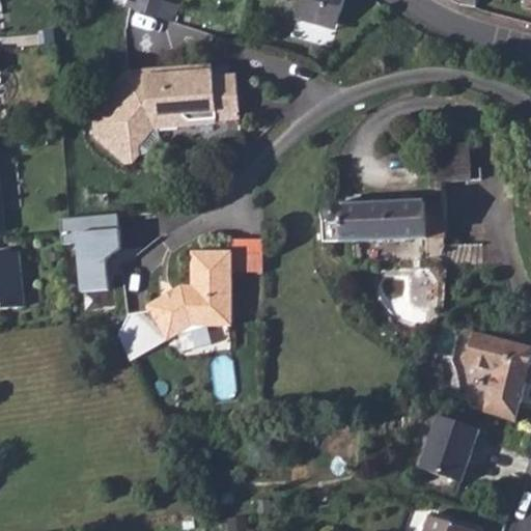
[(161,0),(149,0),(146,14),(157,17),(161,0)]
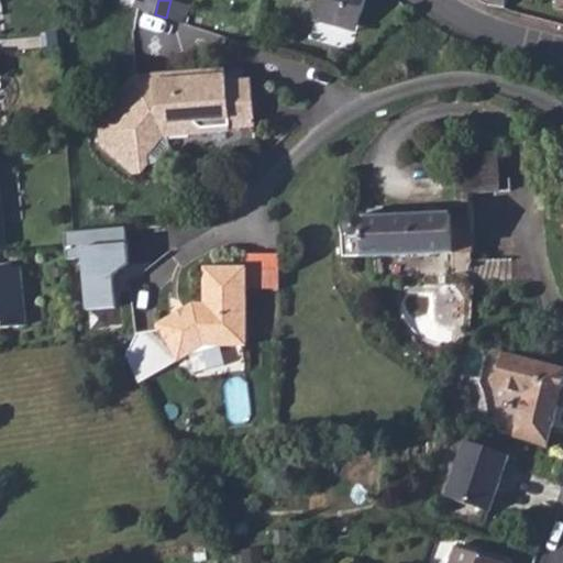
[(319,0),(313,19),(346,29),(353,13),(360,15),(364,0),(319,0)]
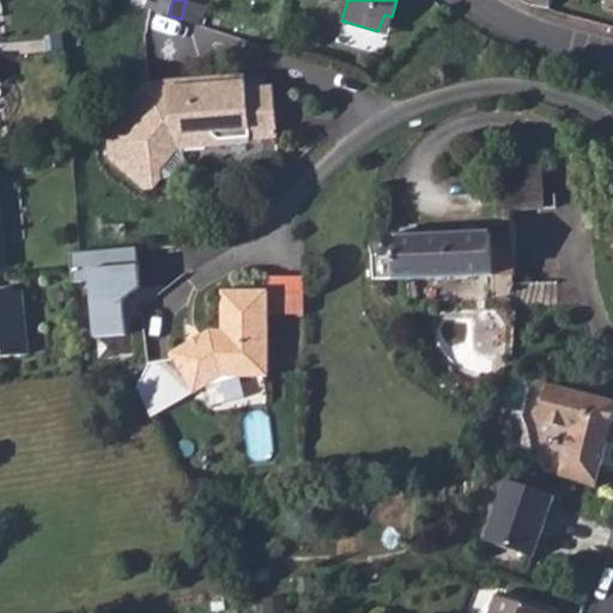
[(384,14),(377,31),(388,35),(392,17),(384,14)]
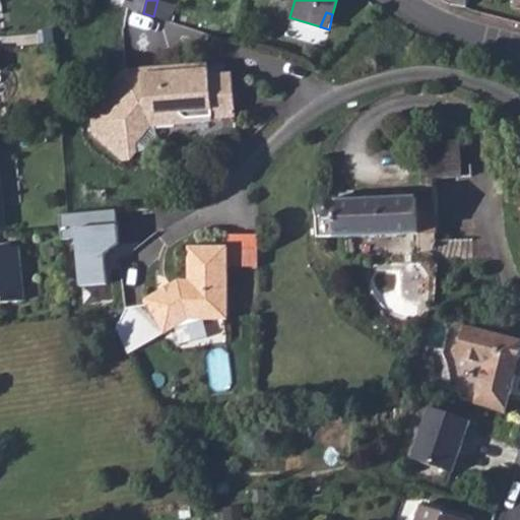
[(209,66),(165,69),(166,74),(178,73),(182,77),(194,76),(198,72),(209,71),(209,66)]
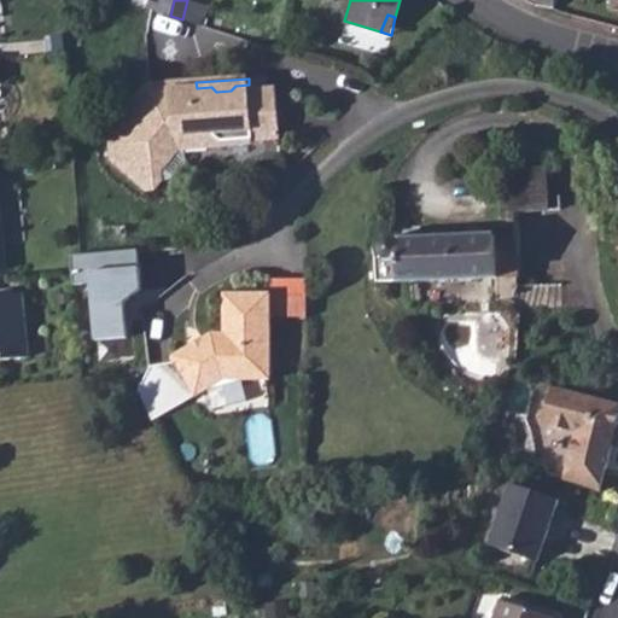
[(108,130),(109,156),(144,187),(152,187),(158,179),(158,170),(153,167),(182,134),(210,133),(220,143),(252,140),(280,139),(278,114),(251,115),(250,93),(249,85),(235,86),(231,91),(216,92),(211,87),(197,88),(196,82),(147,85),(108,130)]
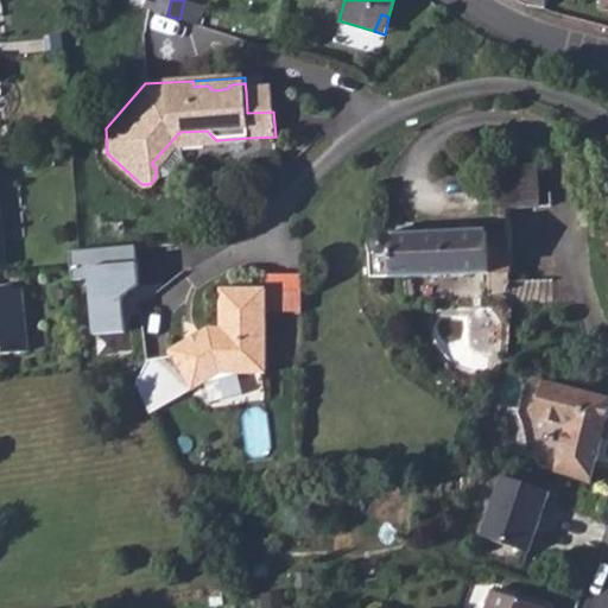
[(272,89),(246,92),(247,113),(273,112),(272,89)]
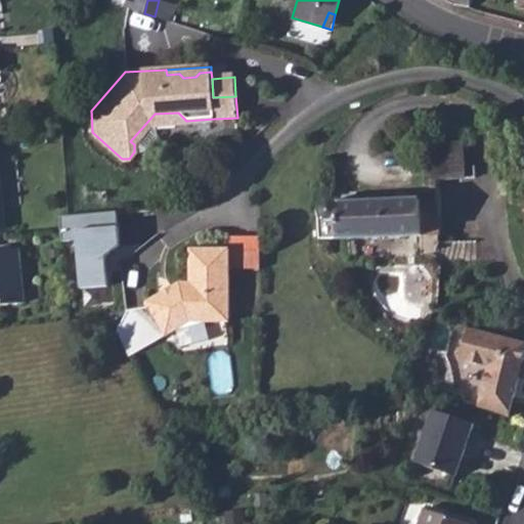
[(130,141),(134,144),(150,126),(214,122),(214,119),(186,121),(178,113),(155,114),(130,141)]
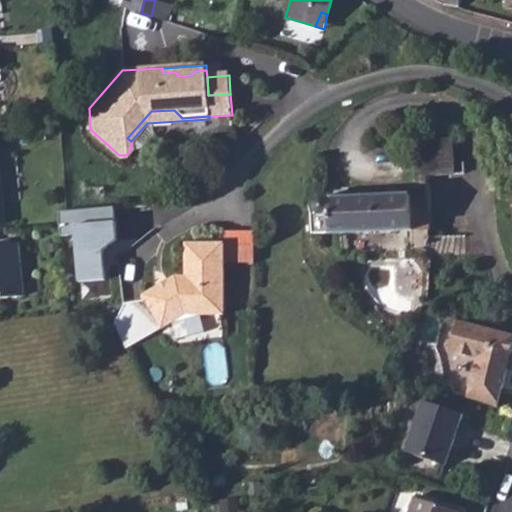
[(453,136),(420,137),(423,180),(429,181),(429,174),(454,174),(453,136)]
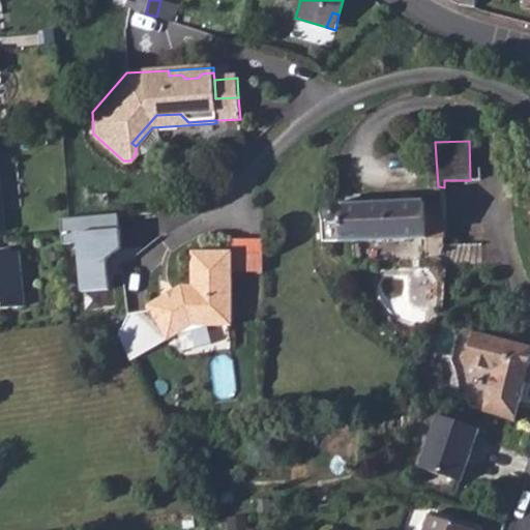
[(328,214),(328,217),(341,217),(342,237),(428,237),(427,202),(342,202),(341,205),(337,203),(333,203),(329,203),(327,205),(326,208),(326,212),(328,214)]
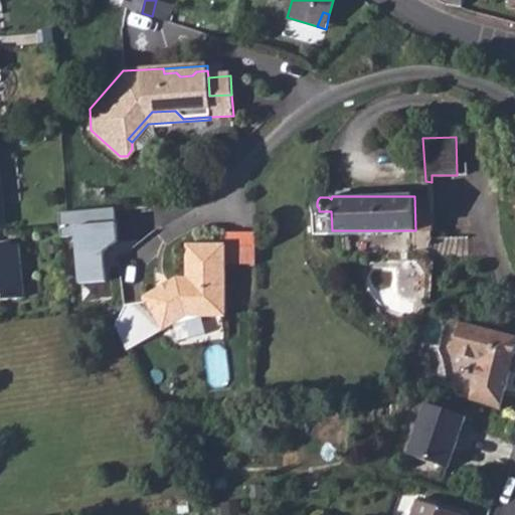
[(111,212),(56,218),(59,243),(74,242),(80,291),(107,288),(104,258),(114,244),(111,212)]
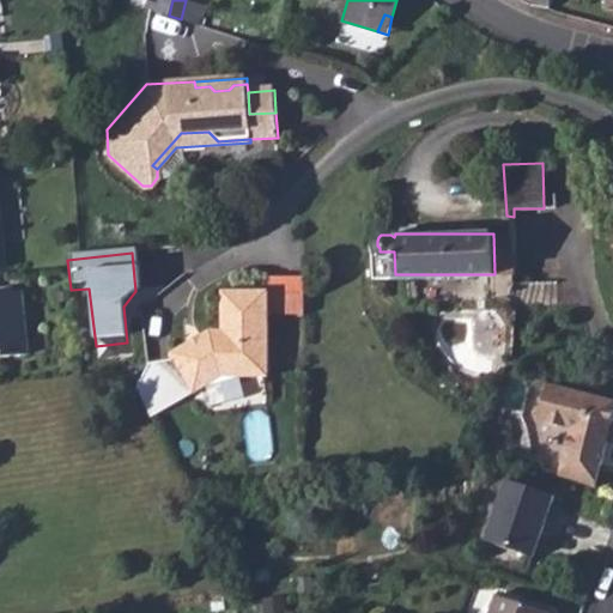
[(265,377),(267,291),(222,290),(220,328),(207,328),(168,350),(189,390),(219,375),(265,377)]
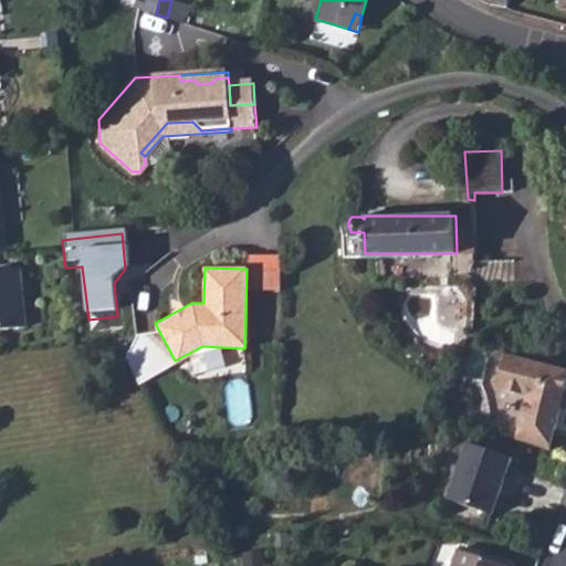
[(0,326),(22,325),(17,269),(0,270),(0,326)]
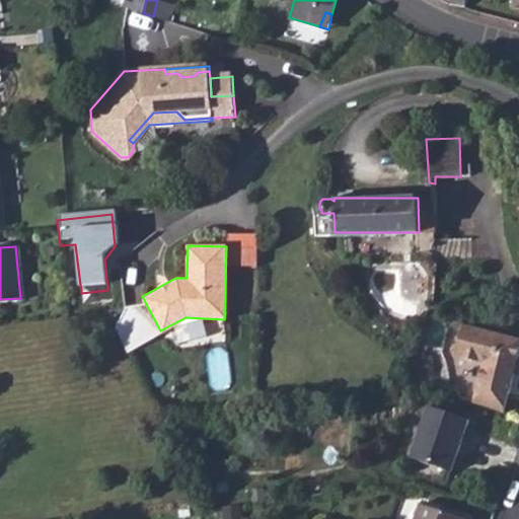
[(478,384),(510,392),(515,370),(518,356),(518,337),(462,324),(455,354),(485,361),(478,384)]
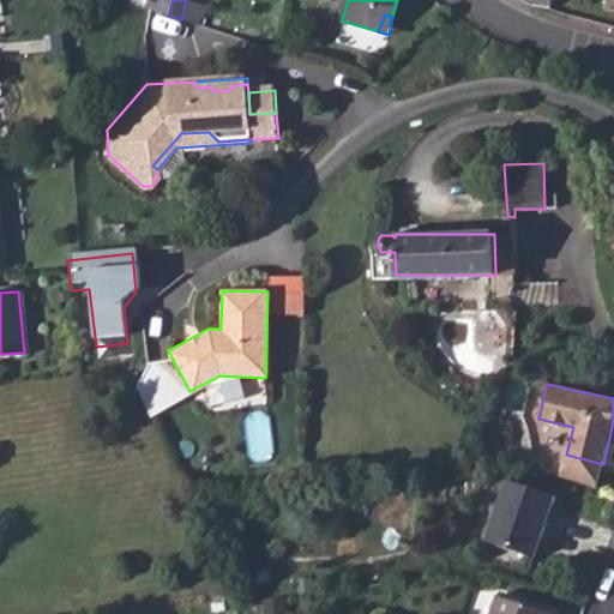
[(603,464),(566,455),(561,473),(597,486),(603,464)]
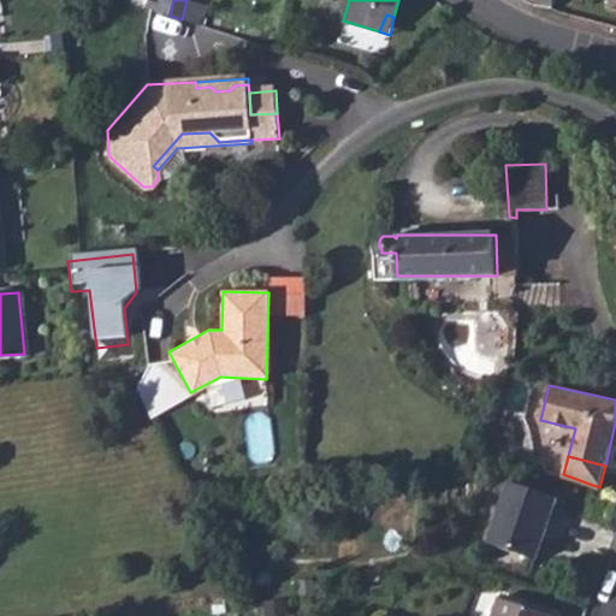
[(509,480),(487,542),(535,558),(557,497),(509,480)]
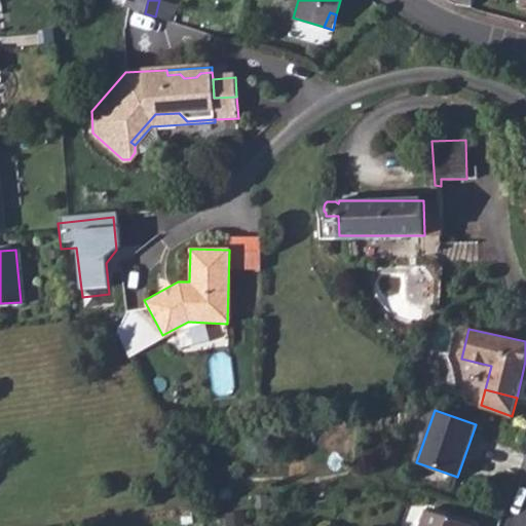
[(425,508),(419,525),(471,525),(472,522),(425,508)]
